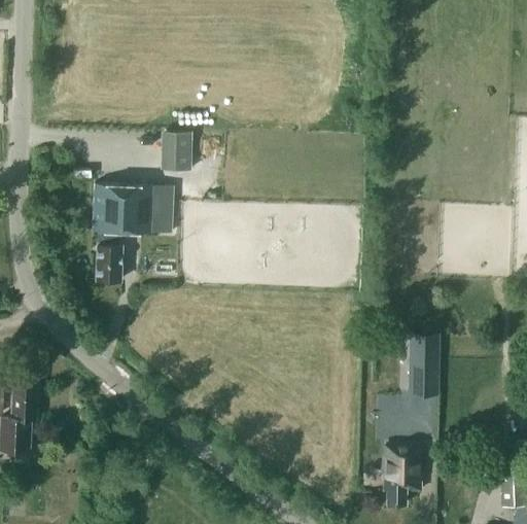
[(160,170),(189,171),(191,133),(161,132),(160,170)]
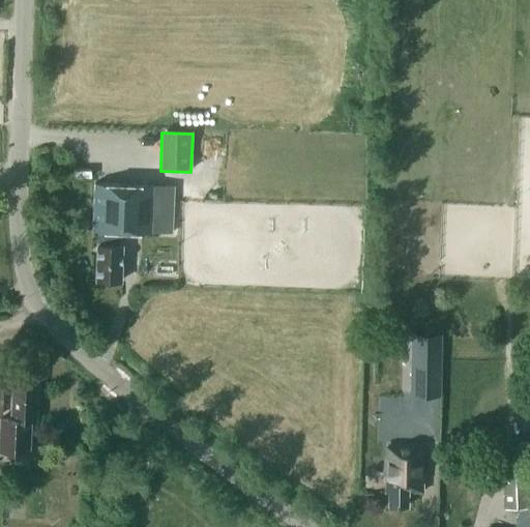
[(96,282),(121,283),(122,247),(119,247),(119,233),(172,235),(173,187),(94,185),(93,232),(97,232),(96,282)]
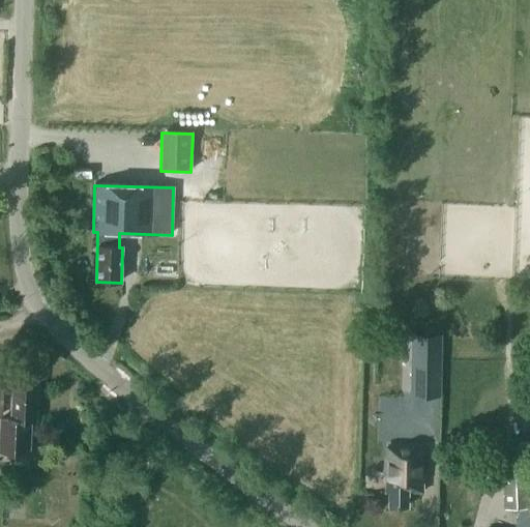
[(414,332),(413,392),(439,392),(440,332),(414,332)]
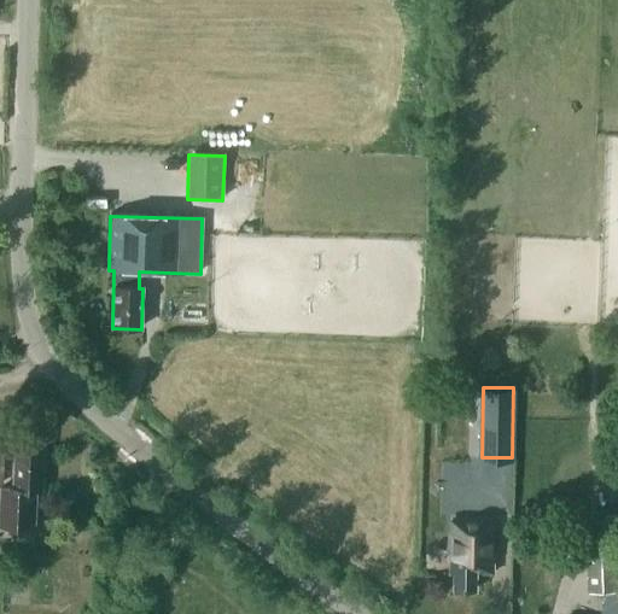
[(16,445),(15,490),(1,489),(0,528),(11,528),(16,525),(34,525),(35,492),(41,492),(44,446),(16,445)]
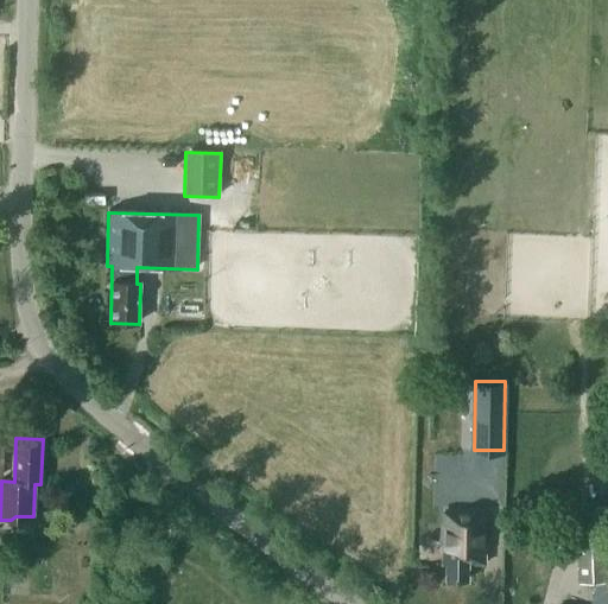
[(447,566),(447,582),(468,583),(468,565),(485,566),(486,516),(443,515),(442,566),(447,566)]
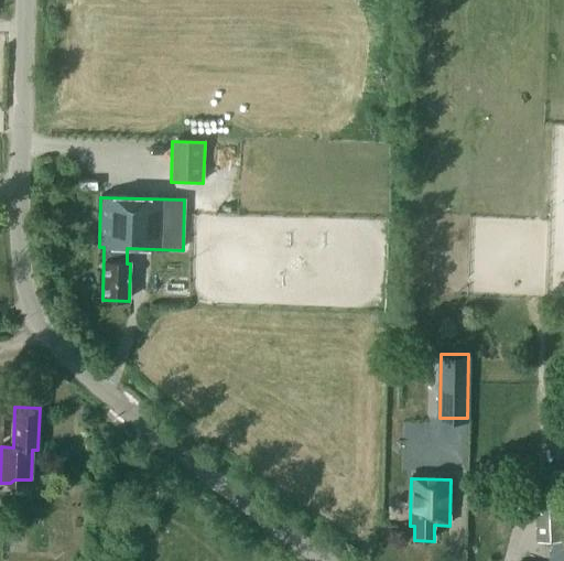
[(540,542),(563,541),(563,485),(538,486),(540,542)]
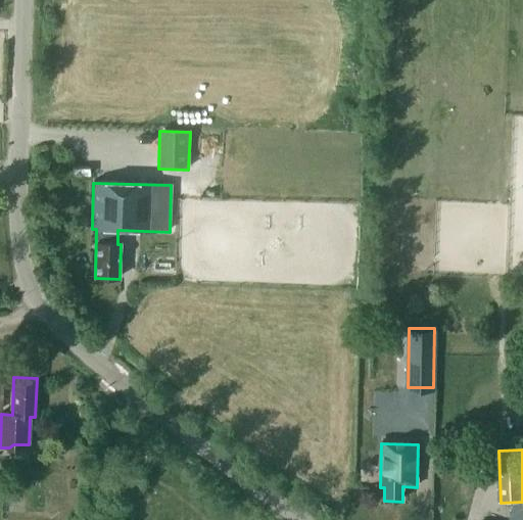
[(522,519),(522,512),(513,510),(510,519),(522,519)]
